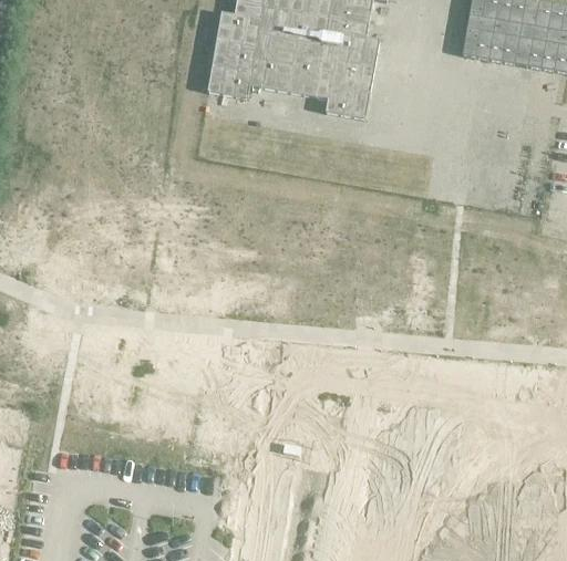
[(222,11),(208,90),(247,96),(249,84),(328,97),(326,111),(366,117),(379,39),(366,37),(372,0),(385,0),(236,0),(235,13),(222,11)]
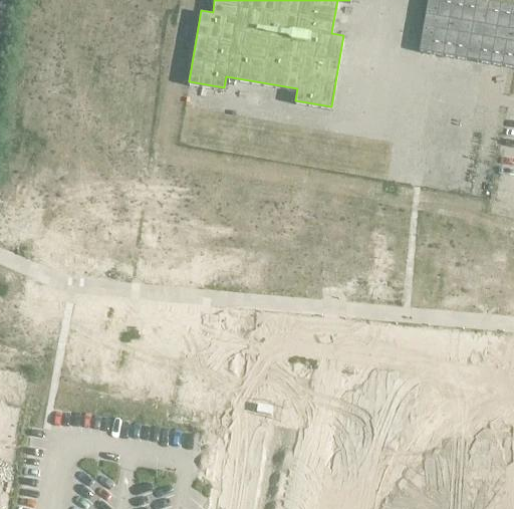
[(513,4),(490,0),(427,0),(419,48),(513,64),(513,4)]
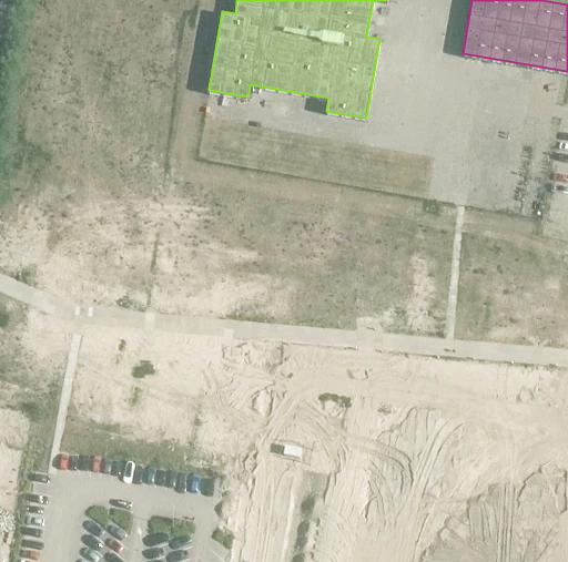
[(0,442),(0,462),(3,447),(12,448),(12,445),(0,442)]
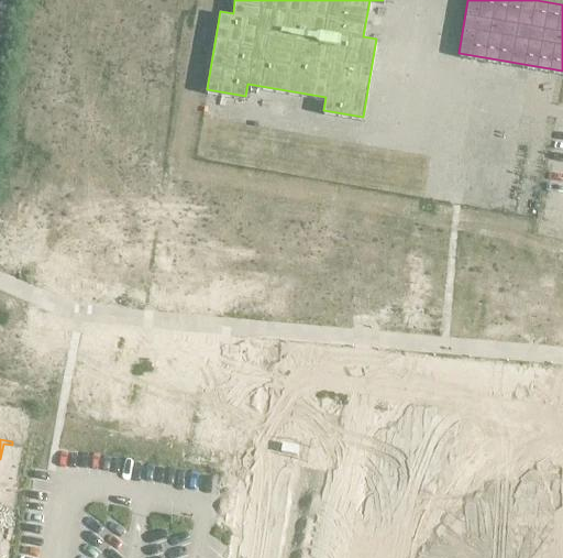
[(280,448),(296,451),(298,442),(283,440),(280,448)]
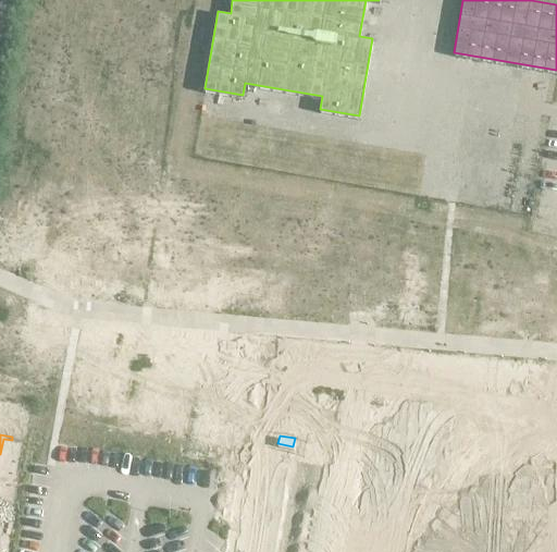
[(148,445),(139,444),(137,457),(146,458),(148,445)]
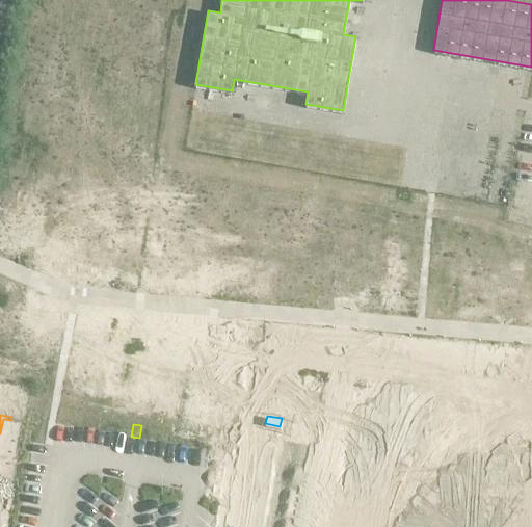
[(131,437),(129,448),(137,450),(139,438),(131,437)]
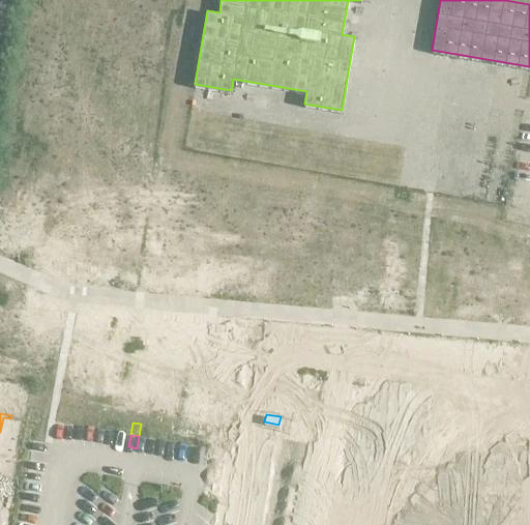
[(135,463),(126,462),(124,473),(133,475),(135,463)]
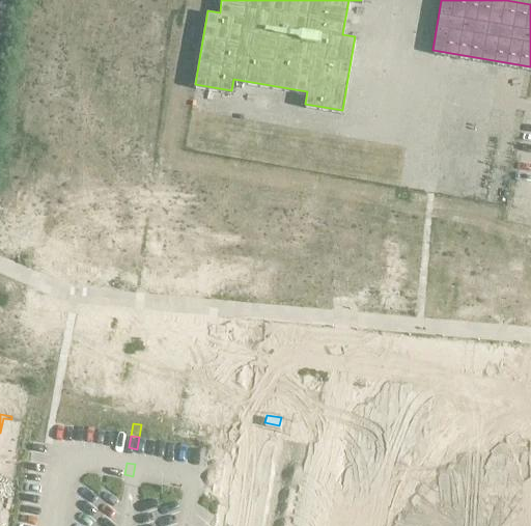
[(389,470),(352,463),(348,487),(385,493),(389,470)]
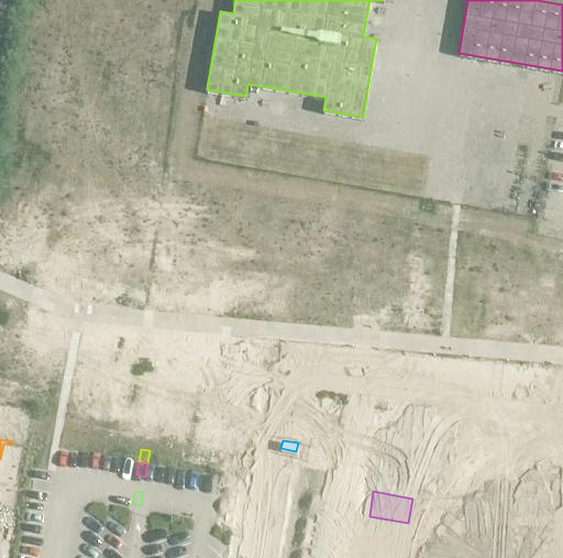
[(130,516),(138,518),(141,505),(132,503),(130,516)]
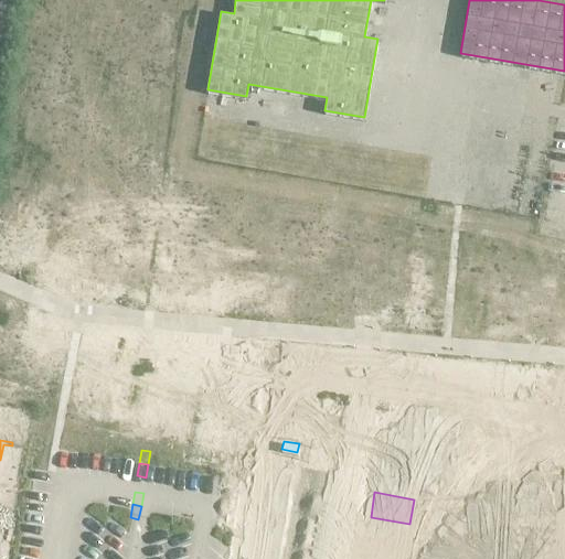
[(446,516),(437,515),(435,528),(444,529),(446,516)]
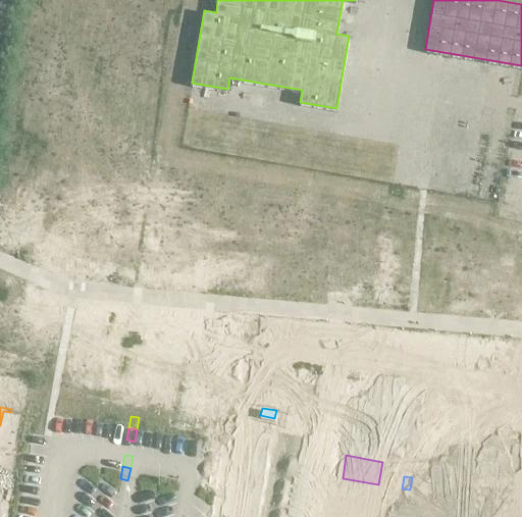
[(400,501),(408,502),(410,489),(402,488),(400,501)]
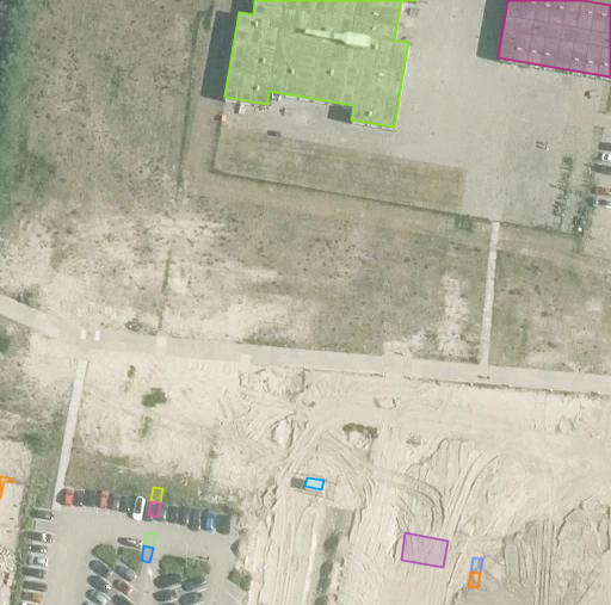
[(216,604),(221,582),(179,575),(174,598),(215,604),(216,604)]
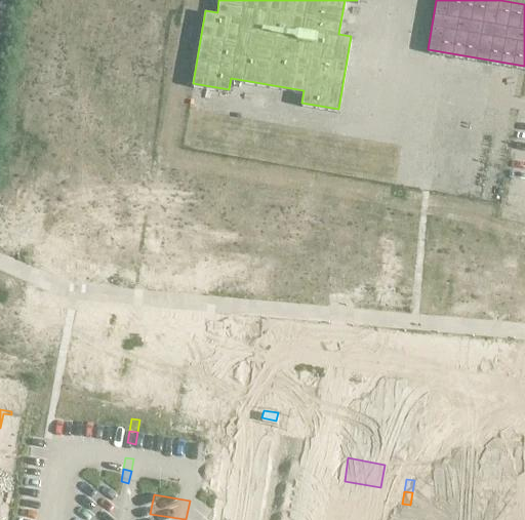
[(126,497),(118,495),(116,508),(124,510),(126,497)]
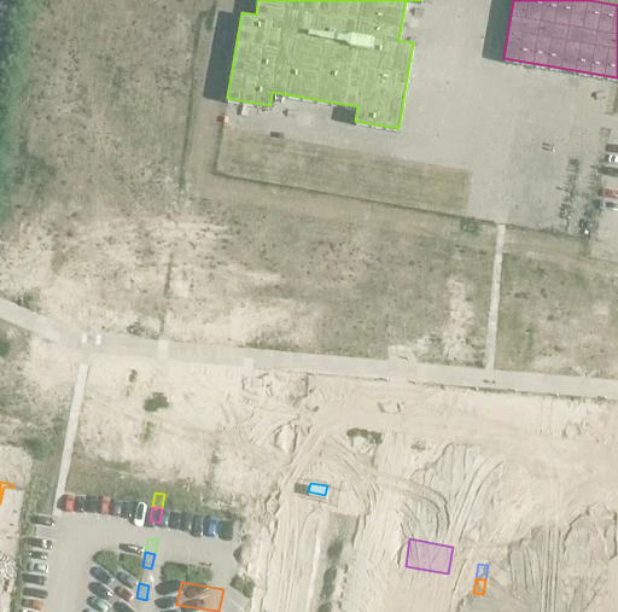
[(441,611),(444,596),(401,589),(397,611),(400,611),(441,611)]
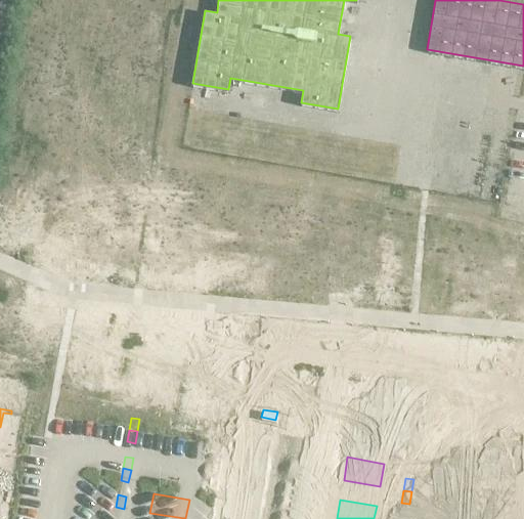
[(114,518),(122,518),(124,509),(116,507),(114,518)]
